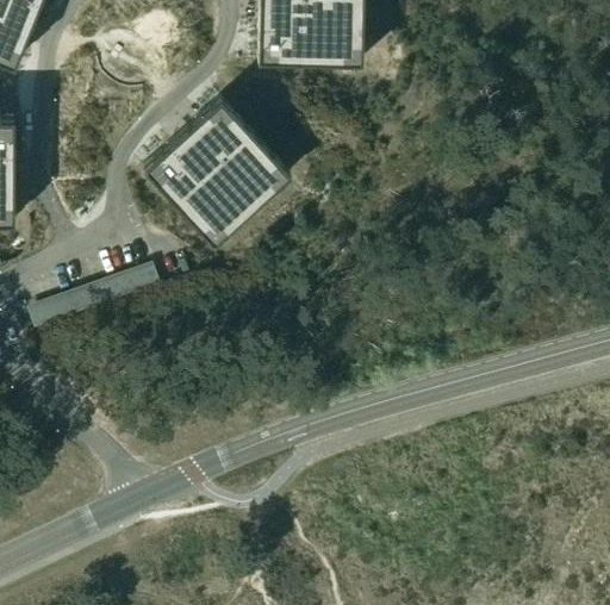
[(0,0),(0,64),(13,70),(41,0),(0,0)]
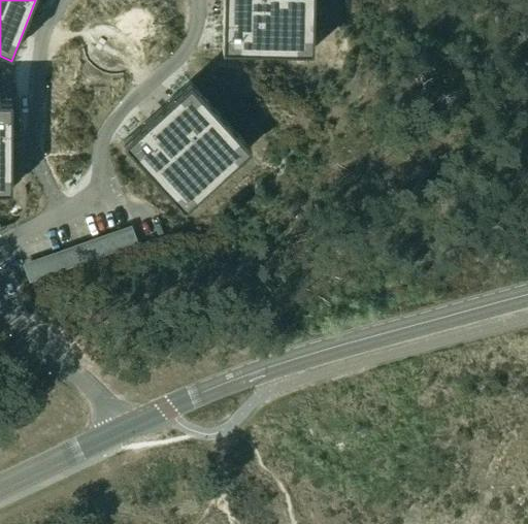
[(312,0),(223,0),(222,55),(312,57),(312,0)]
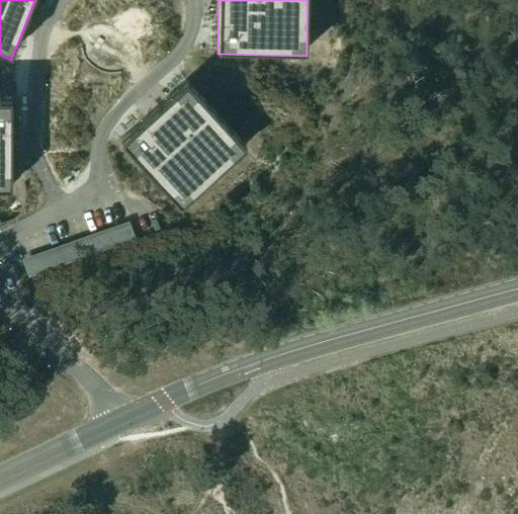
[(246,151),(186,86),(120,147),(181,211),(246,151)]
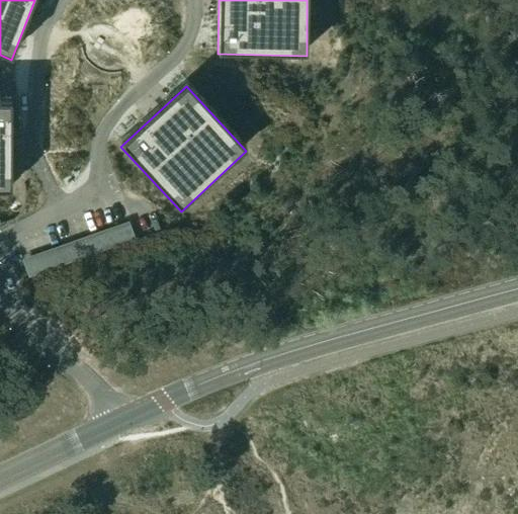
[(0,103),(0,191),(11,192),(11,103),(0,103)]
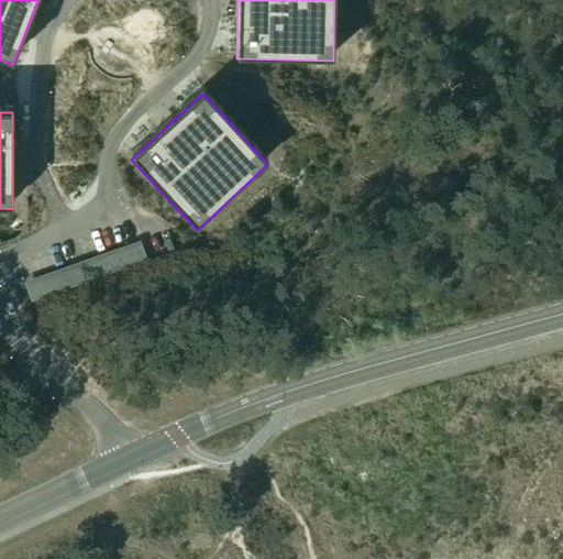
[(142,241),(28,281),(34,302),(148,262),(142,241)]
